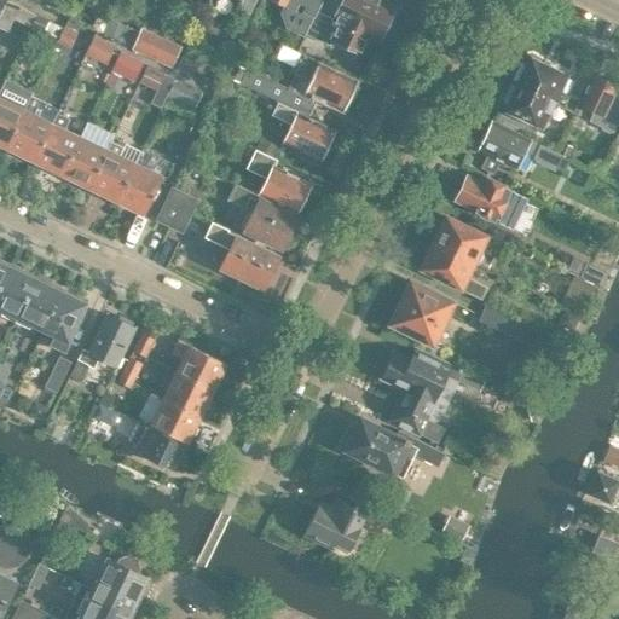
[(18,21),(29,27),(35,15),(6,0),(0,11),(0,28),(6,32),(12,17),(19,19),(18,21)]
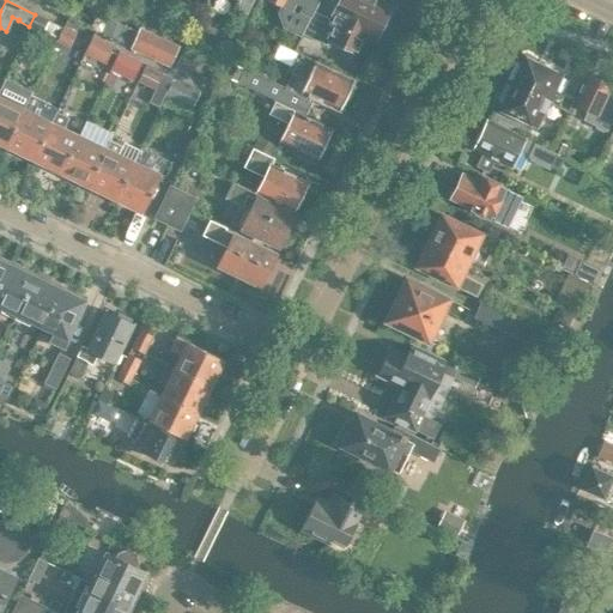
[(238,0),(234,10),(244,16),(252,0),(238,0)]
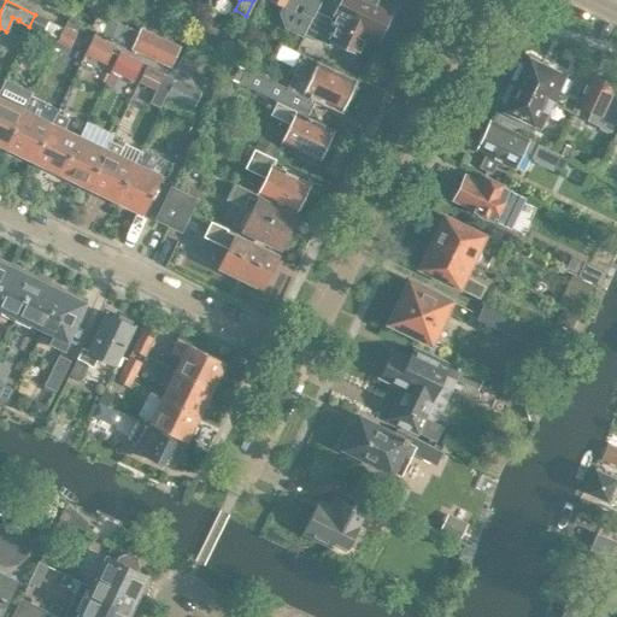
[(303,11),(312,16),(315,11),(319,1),(317,0),(274,0),(293,9),(297,1),(305,5),(303,11)]
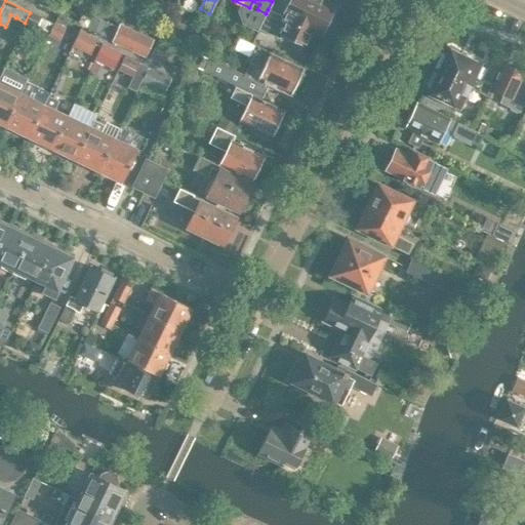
[(289,0),(282,15),(268,9),(266,13),(258,29),(279,38),(281,34),(306,45),(312,31),(319,34),(327,18),(330,21),(337,7),(322,0),(289,0)]
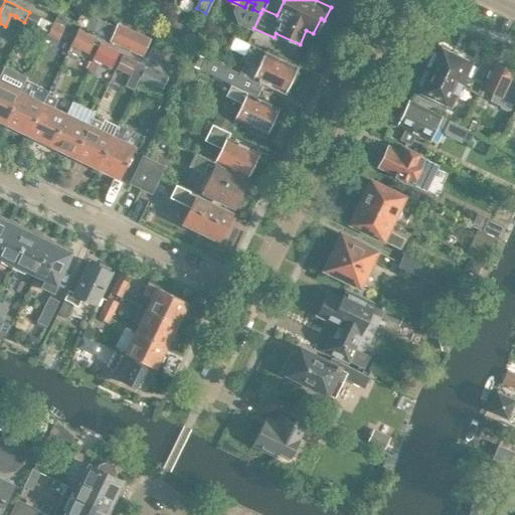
[(29,12),(24,22),(35,27),(39,17),(29,12)]
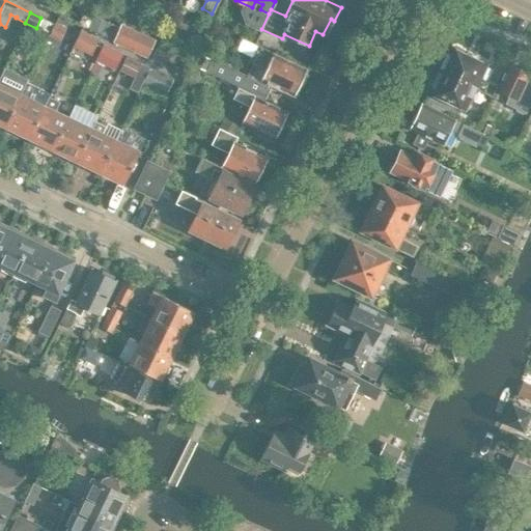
[(112,37),(118,28),(101,16),(93,26),(112,37)]
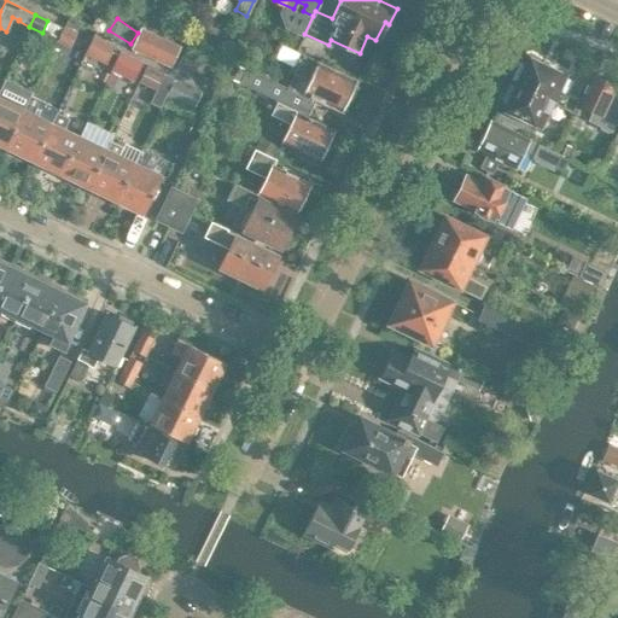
[(57,40),(69,46),(75,34),(63,28),(57,40)]
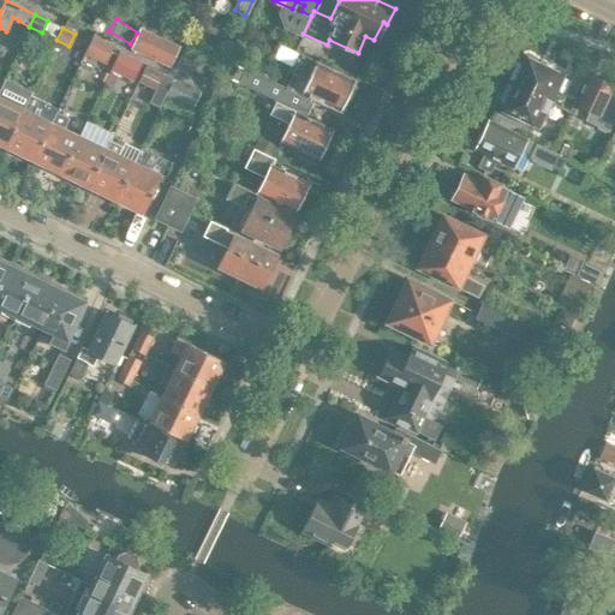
[(130,47),(169,65),(179,46),(139,28),(130,47)]
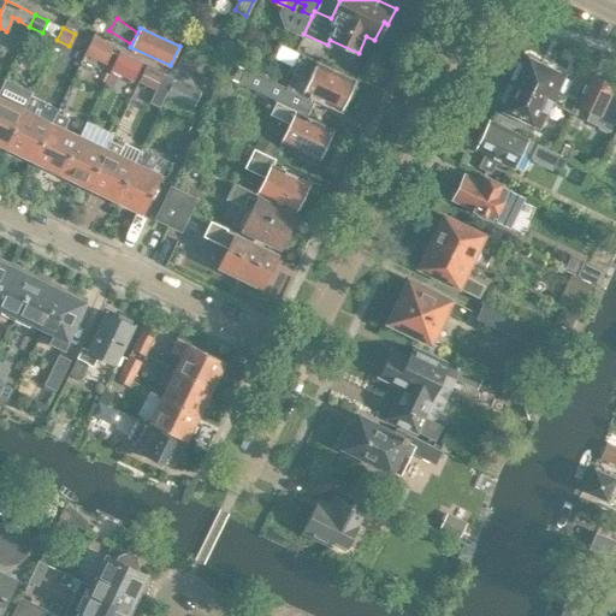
[(84,52),(105,63),(113,45),(93,34),(84,52)]
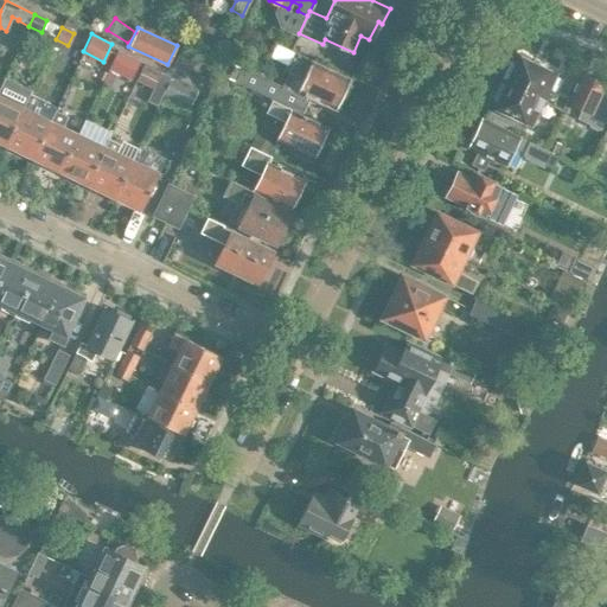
[(116,53),(109,68),(132,80),(139,64),(140,61),(117,49),(116,53)]
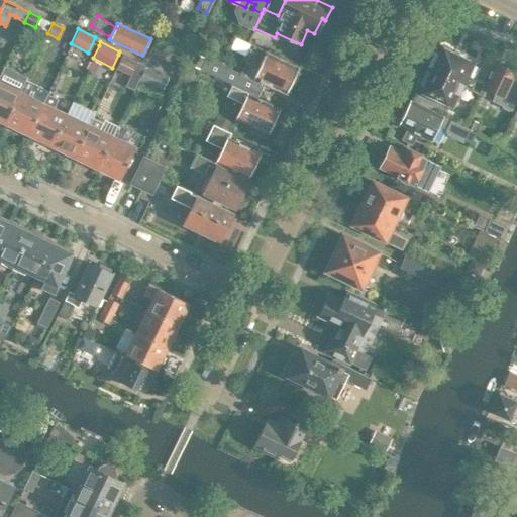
[(146,58),(162,64),(168,52),(152,44),(146,58)]
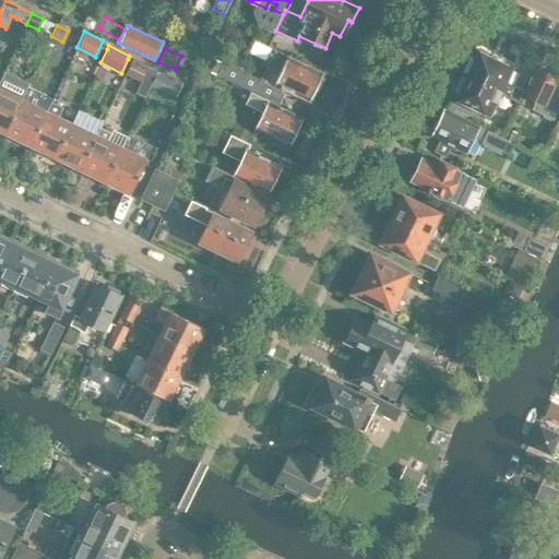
[(464,67),(461,73),(518,100),(522,91),(504,82),(511,68),(487,56),(486,52),(479,49),(476,50),(473,49),(470,56),(466,57),(463,63),(464,67)]
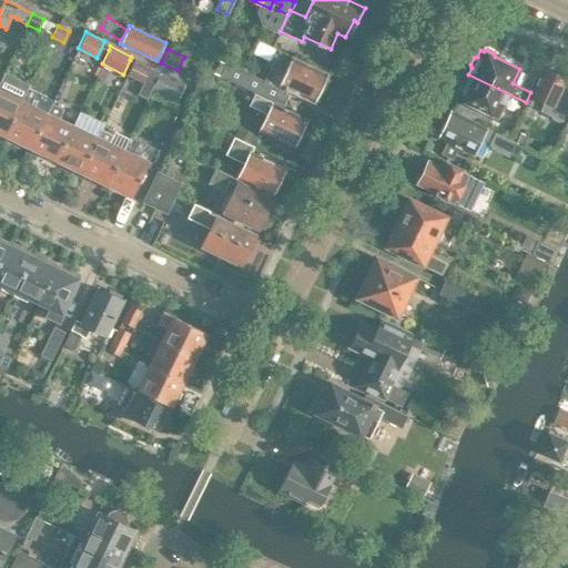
[(270,91),(281,97),(285,88),(314,101),(320,89),(323,91),(328,80),(325,78),(327,74),(291,58),(283,74),(282,73),(277,75),(270,91)]
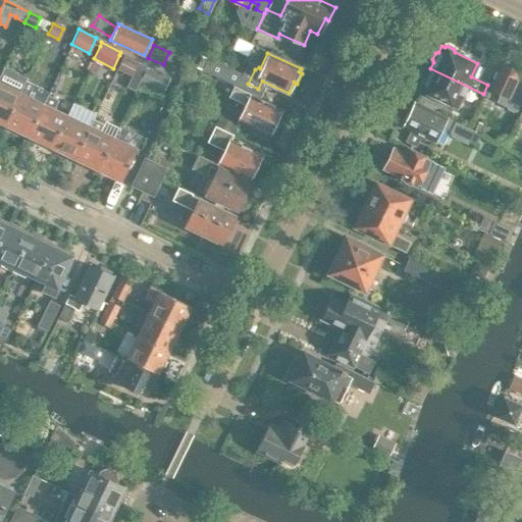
[(117,67),(132,74),(137,63),(122,56),(117,67)]
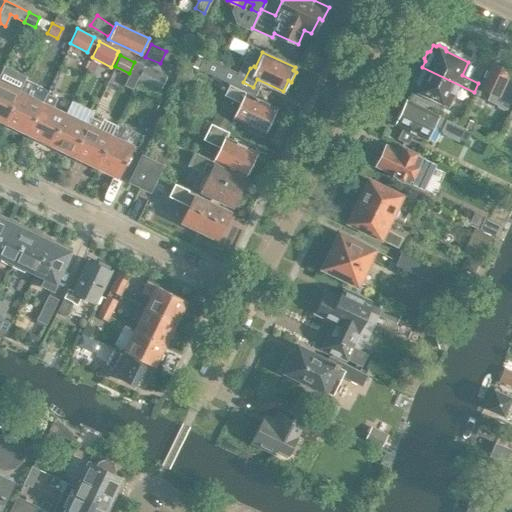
[(202,68),(221,76),(226,65),(207,57),(202,68)]
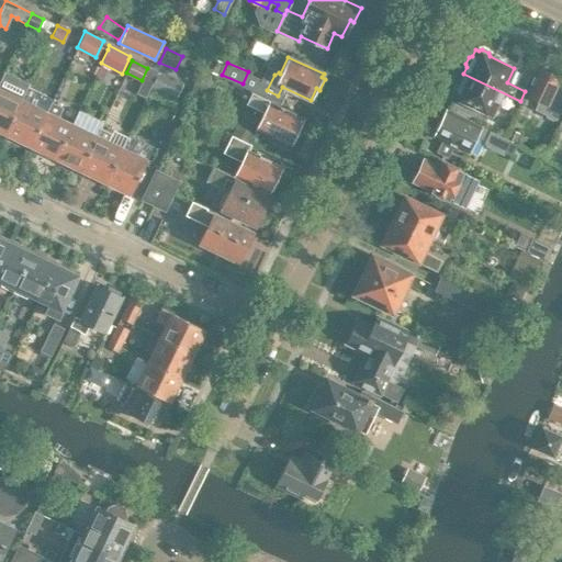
[(515,83),(526,89),(534,71),(524,66),(515,83)]
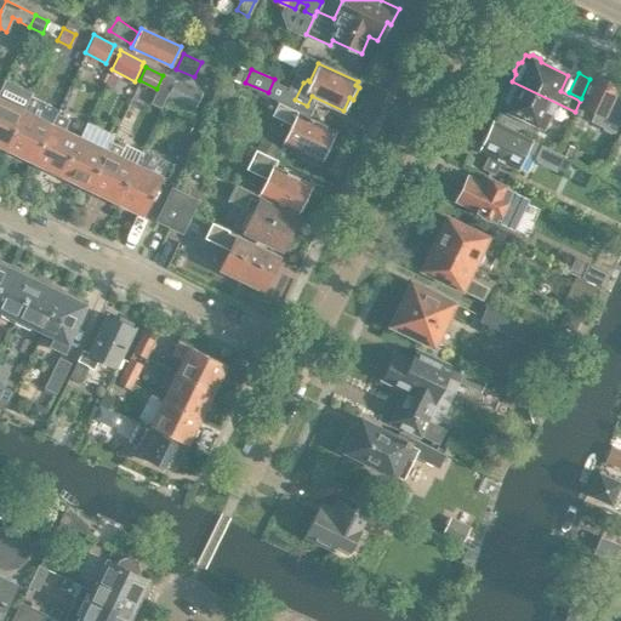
[(579,104),(594,112),(590,121),(615,132),(620,118),(620,97),(616,96),(620,86),(609,80),(608,78),(600,74),(597,75),(594,73),(579,104)]
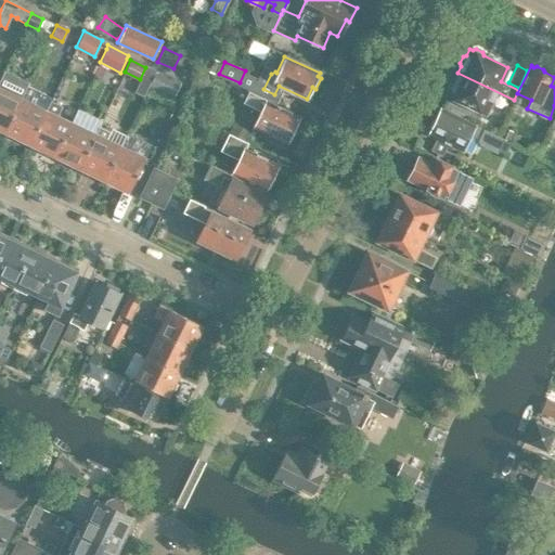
[(150,84),(173,94),(179,84),(155,72),(150,84)]
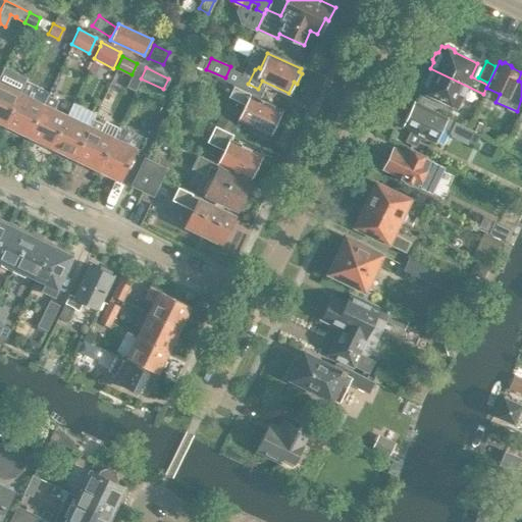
[(483,94),(430,68),(426,77),(423,79),(420,85),(421,88),(420,90),(456,107),(463,94),(478,102),(483,94)]
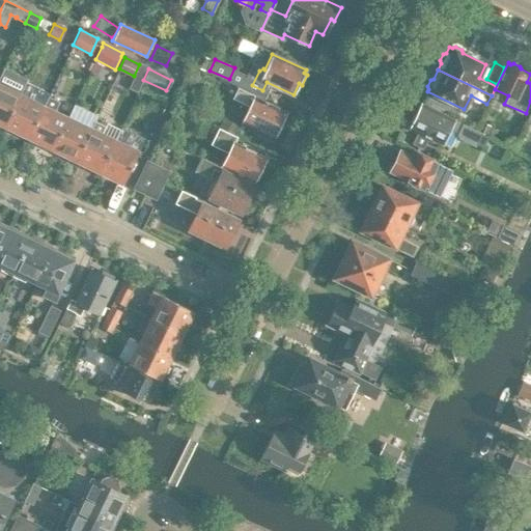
[(0,123),(4,127),(20,94),(0,85),(0,123)]
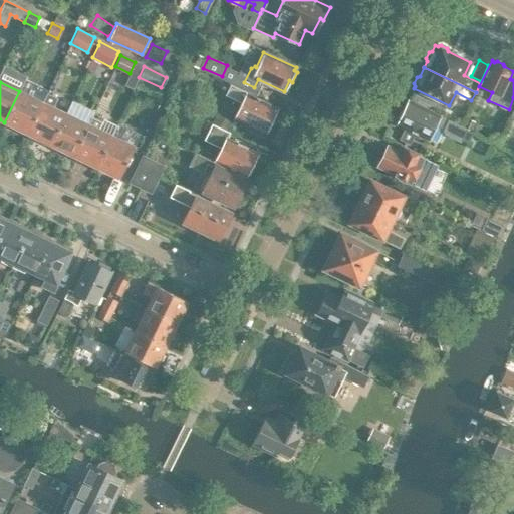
[(226,95),(241,102),(234,117),(265,133),(267,130),(270,129),(273,121),(271,119),(277,107),(230,85),(226,95)]
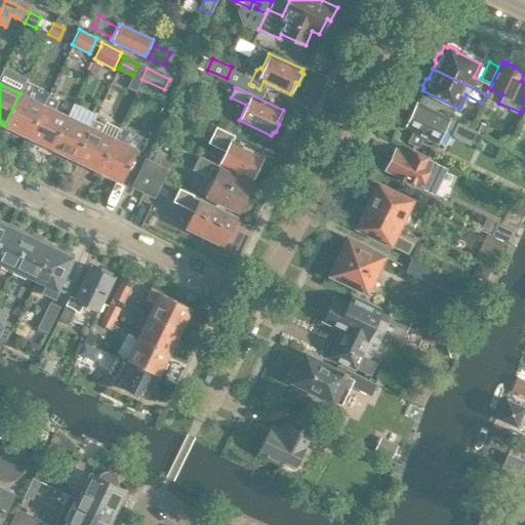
[(4,125),(28,136),(43,105),(19,93),(4,125)]
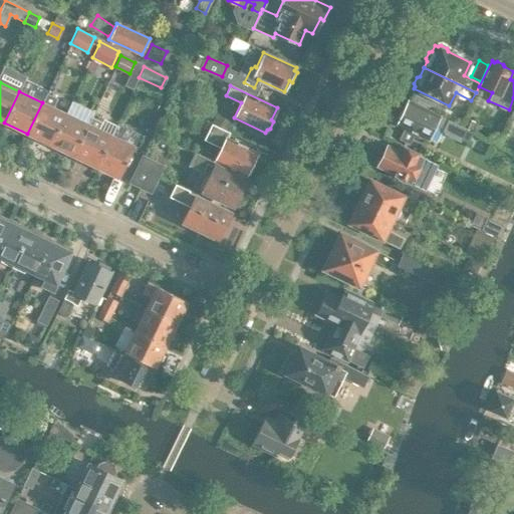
[(27,134),(50,145),(65,113),(52,107),(56,98),(46,93),(42,102),(27,134)]
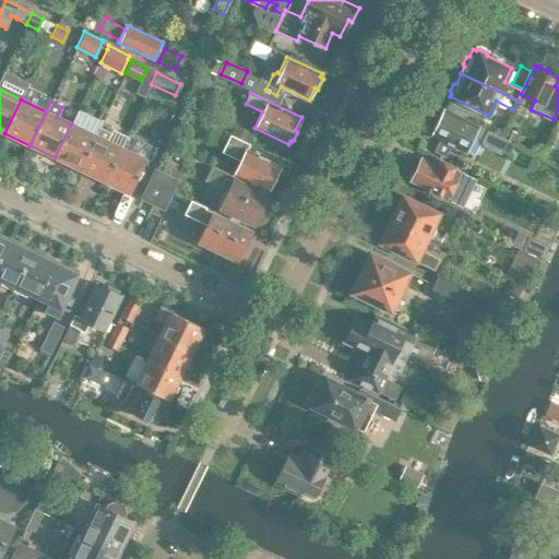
[(452,102),(448,111),(468,121),(473,113),(452,102)]
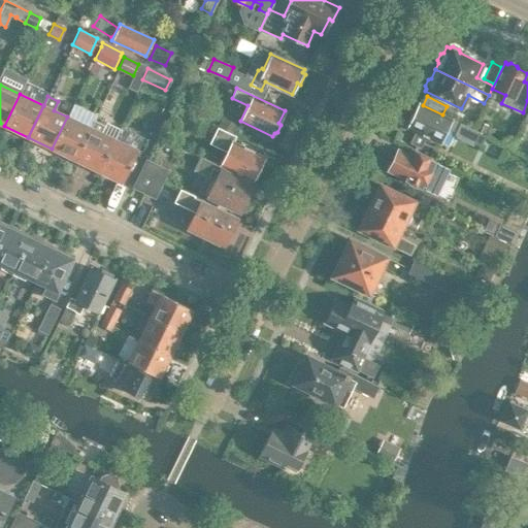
[(447,128),(456,132),(455,134),(456,135),(456,137),(458,138),(472,145),(473,142),(480,145),(485,135),(451,119),(419,103),(414,114),(410,116),(407,121),(408,124),(407,127),(439,142),(447,128)]
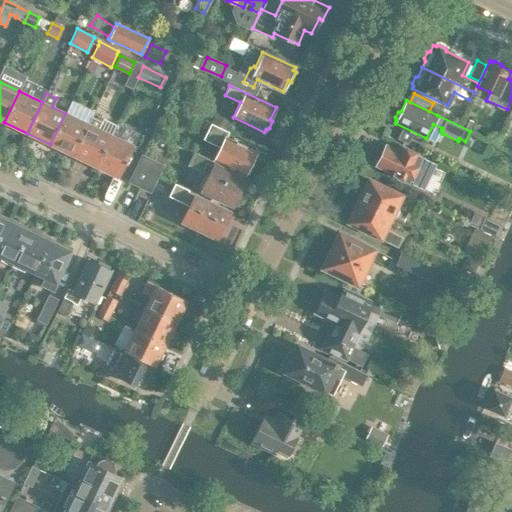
[(50,144),(73,155),(88,124),(65,113),(50,144)]
